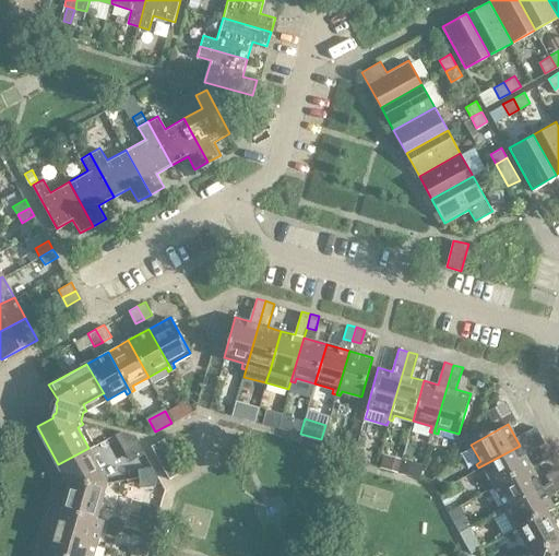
[(535,425),(526,430),(522,433),(527,441),(540,434),(535,425)]
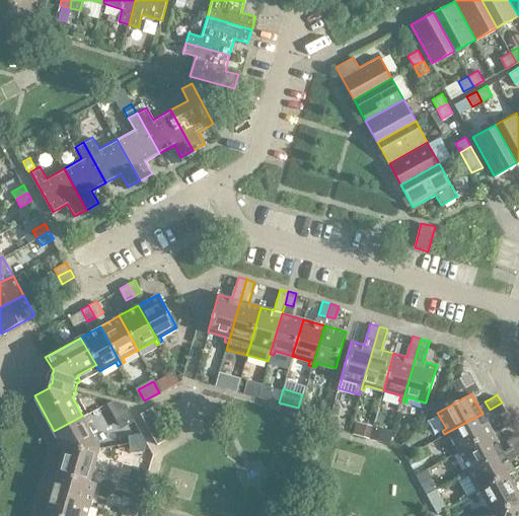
[(126,403),(112,399),(119,412),(128,407),(126,403)]
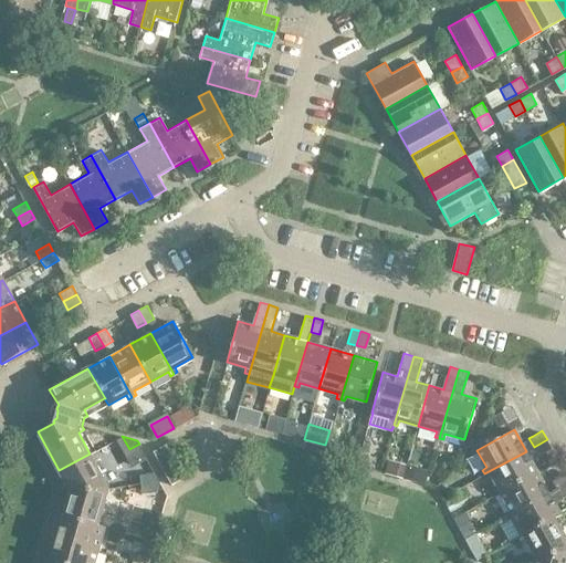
[(552,448),(547,439),(534,447),(538,455),(552,448)]
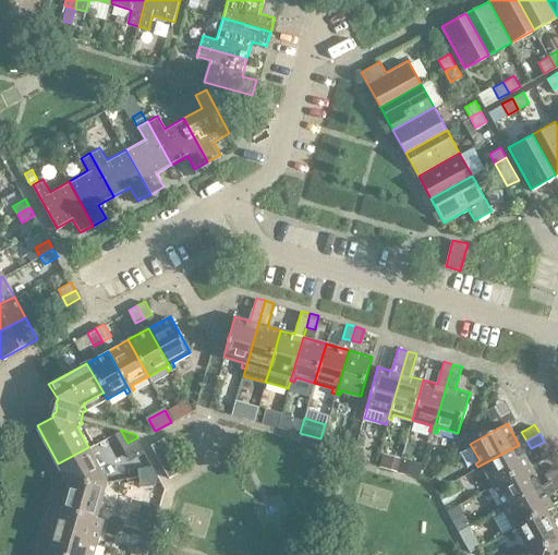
[(169,445),(164,437),(150,444),(156,453),(169,445)]
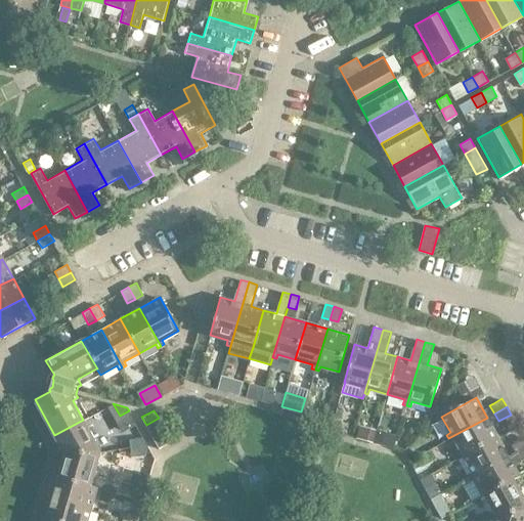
[(93,415),(83,420),(54,435),(66,454),(100,450),(93,438),(99,434),(98,423),(93,415)]
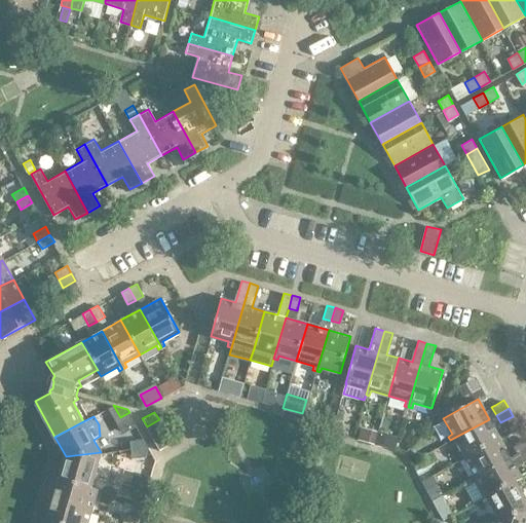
[(163,427),(159,419),(147,426),(151,434),(163,427)]
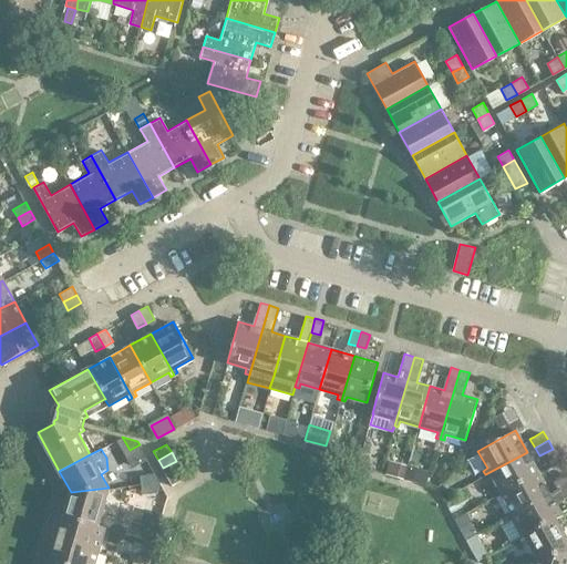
[(538,473),(527,452),(485,474),(487,478),(492,475),(502,492),(538,473)]
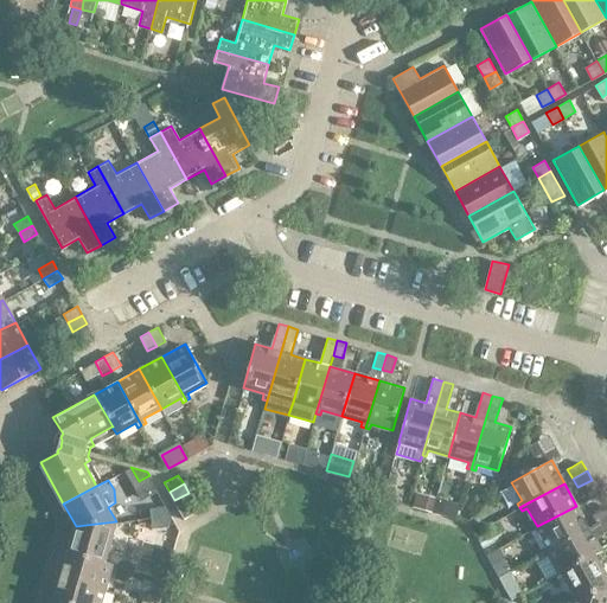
[(416,492),(413,505),(432,511),(436,498),(416,492)]
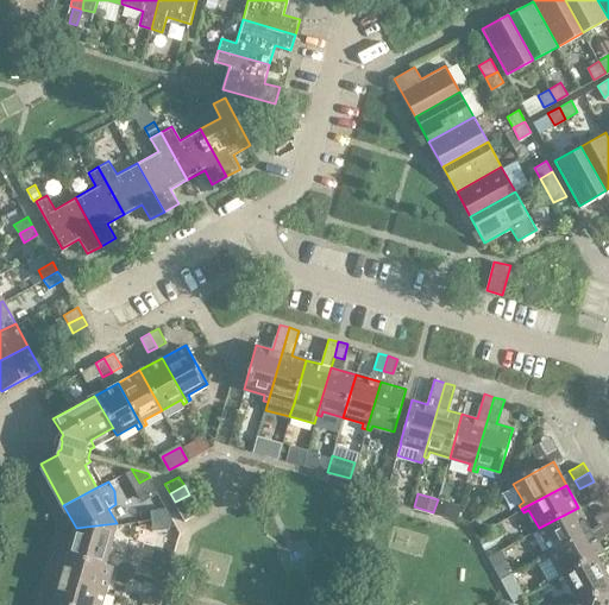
[(194,503),(189,495),(175,502),(180,511),(194,503)]
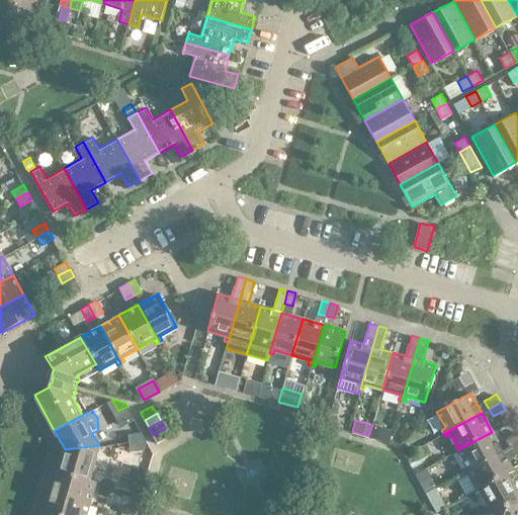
[(372,425),(368,436),(390,442),(393,429),(372,423),(372,425)]
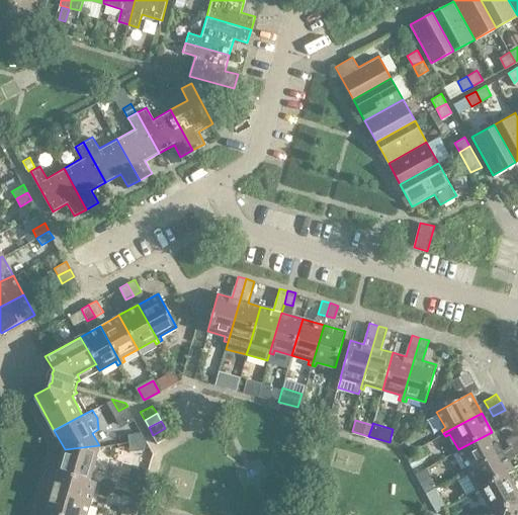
[(169,435),(165,428),(153,435),(157,442),(169,435)]
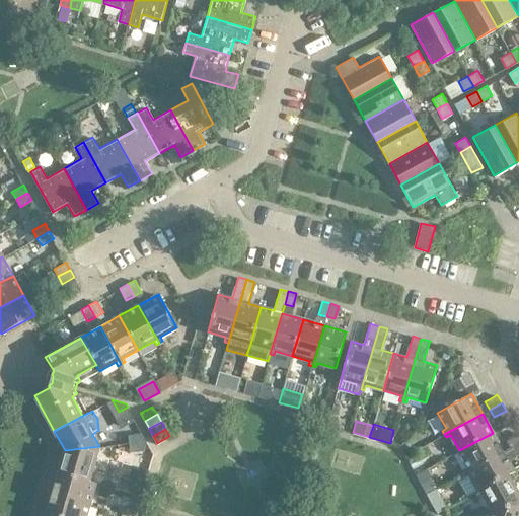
[(147,441),(142,433),(129,434),(130,443),(147,441)]
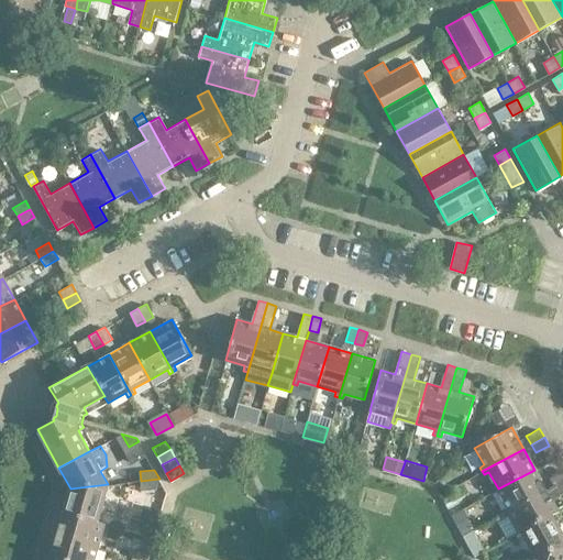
[(547,490),(534,470),(498,489),(507,507),(503,509),(505,513),(547,490)]
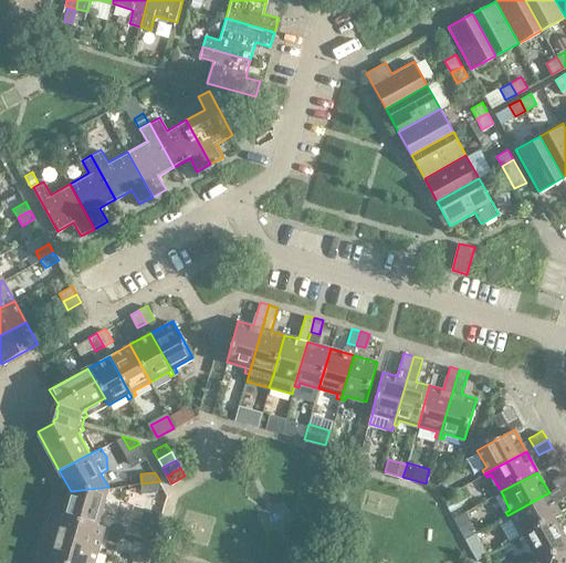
[(565,473),(565,472),(556,478),(553,480),(556,488),(565,482),(565,473)]
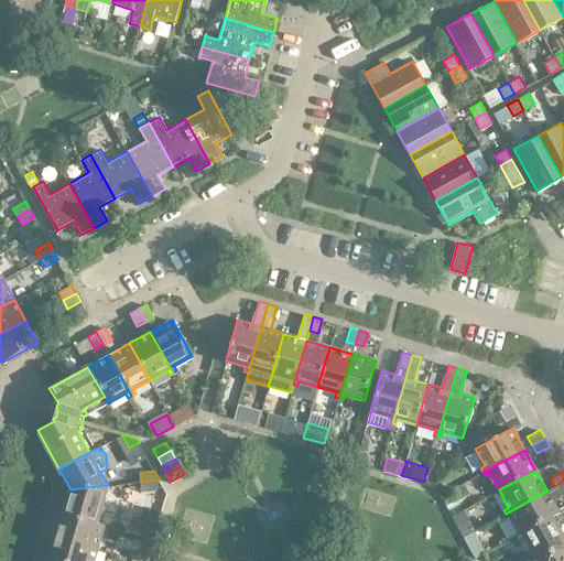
[(156,488),(160,479),(141,482),(142,491),(156,488)]
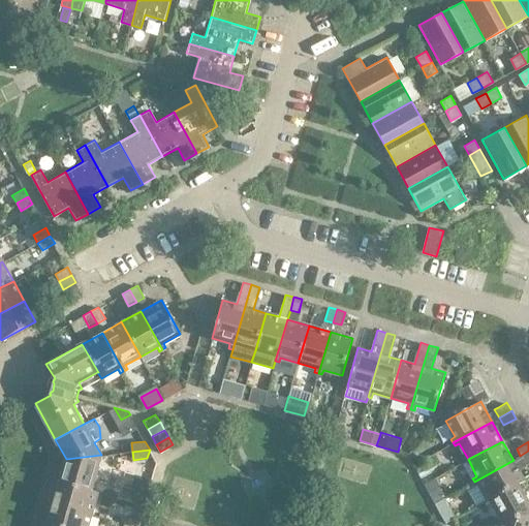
[(528,461),(528,451),(520,456),(525,464),(528,461)]
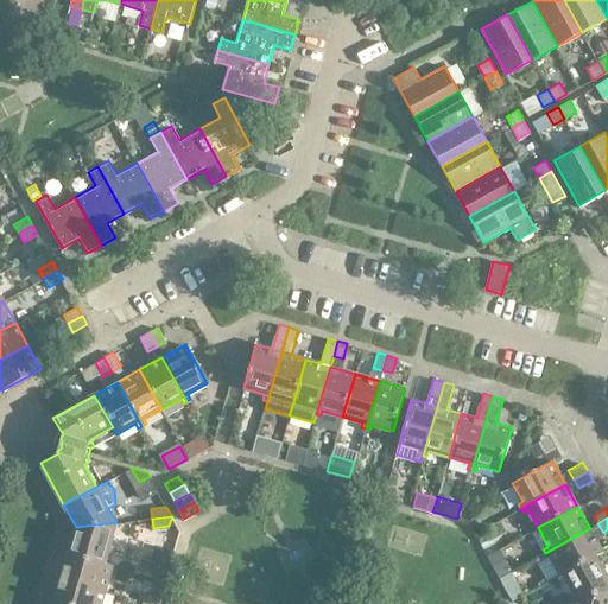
[(105,561),(116,522),(76,527),(69,552),(103,563),(105,561)]
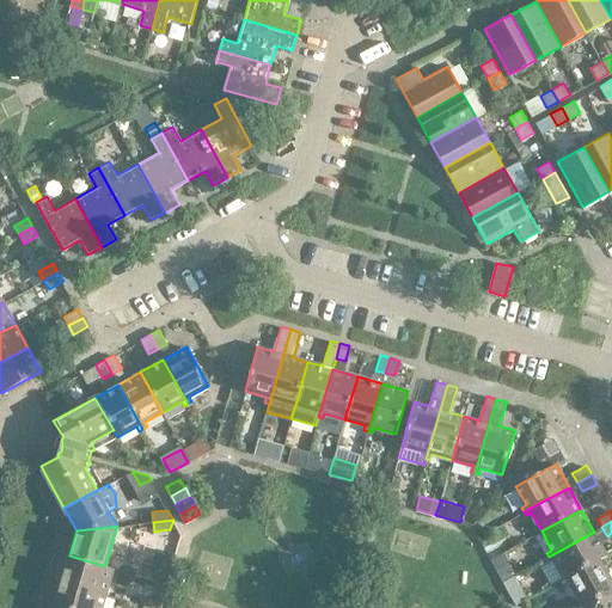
[(606,556),(594,532),(549,557),(550,560),(539,566),(550,585),(565,577),(599,558),(599,559),(606,556)]
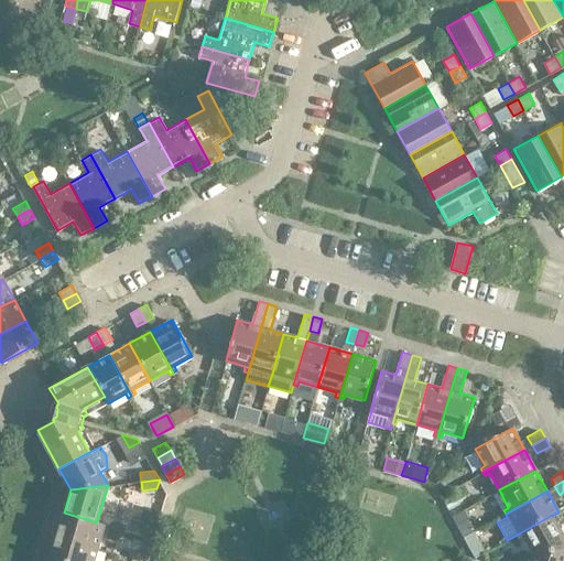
[(64,513),(58,510),(52,535),(97,548),(104,524),(97,521),(96,522),(64,513)]
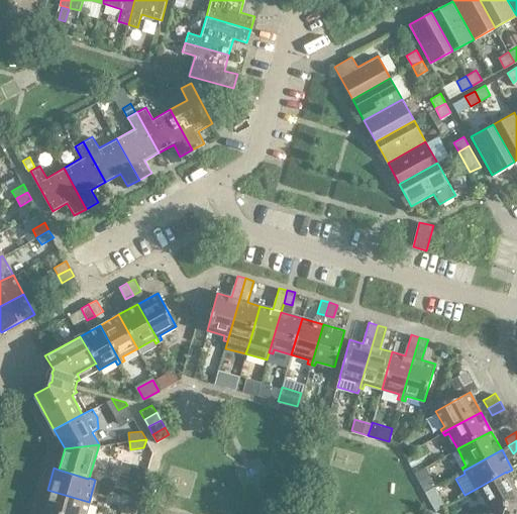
[(506,472),(478,488),(489,507),(516,503),(516,492),(506,473),(506,472)]
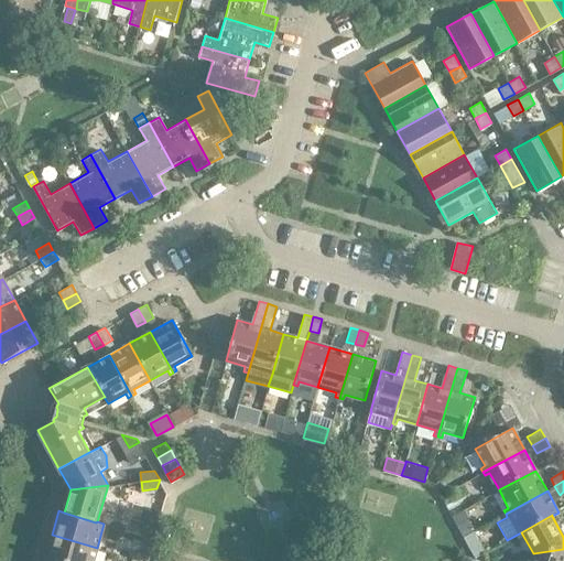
[(469,519),(457,525),(464,536),(475,529),(469,519)]
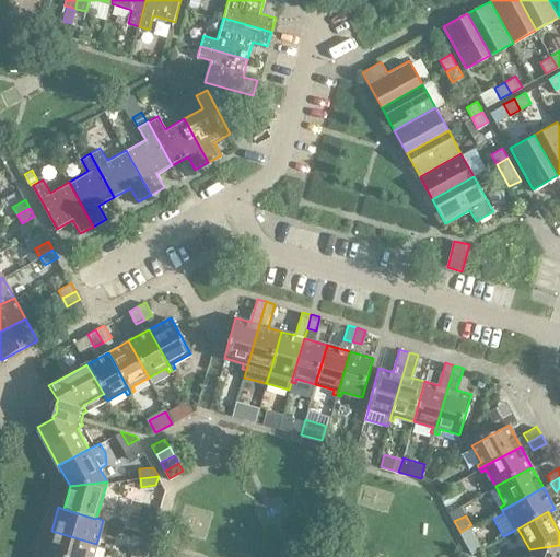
[(92,556),(96,544),(51,531),(45,554),(58,556),(92,556)]
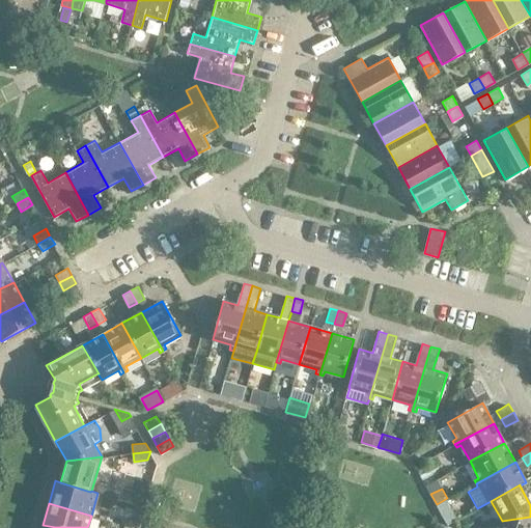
[(450,507),(441,512),(447,524),(457,519),(450,507)]
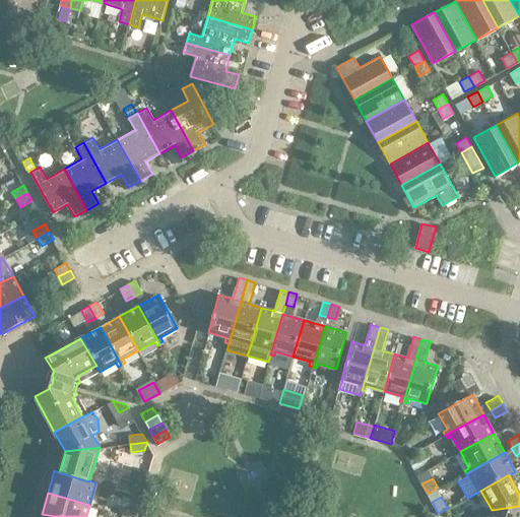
[(124,506),(122,514),(132,516),(135,516),(138,509),(124,506)]
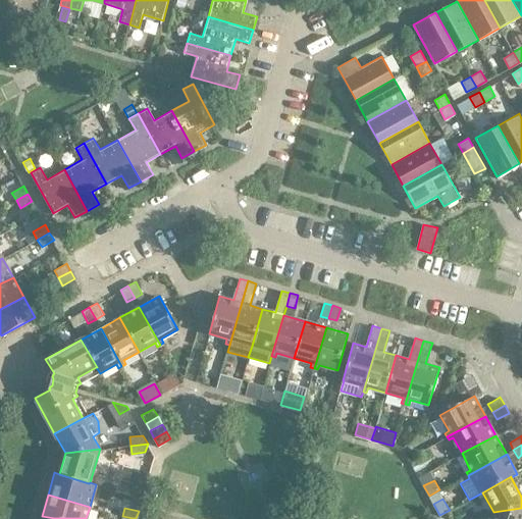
[(521,518),(521,508),(493,512),(490,518),(521,518)]
